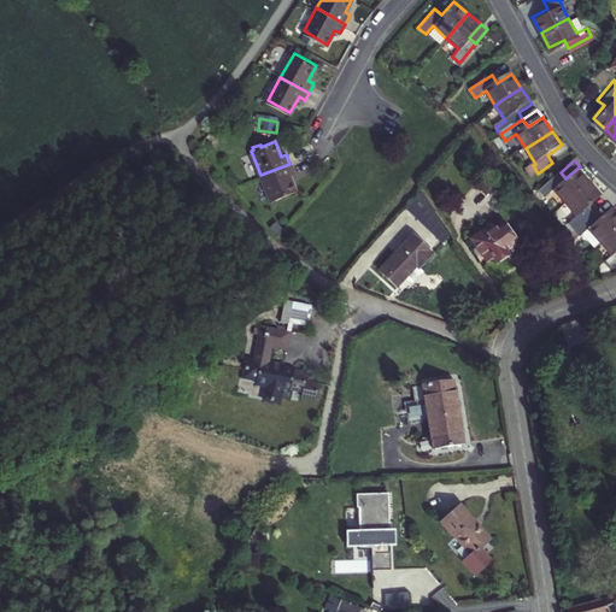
[(270,199),(294,189),(288,175),(294,174),(289,164),(260,175),(270,199)]
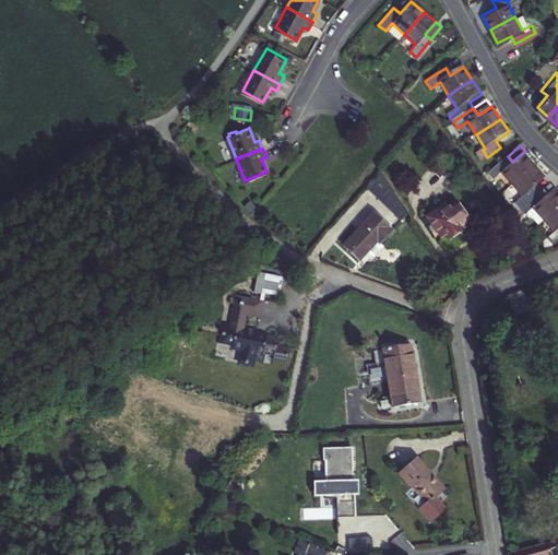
[(476,153),(482,161),(487,157),(483,150),(476,153)]
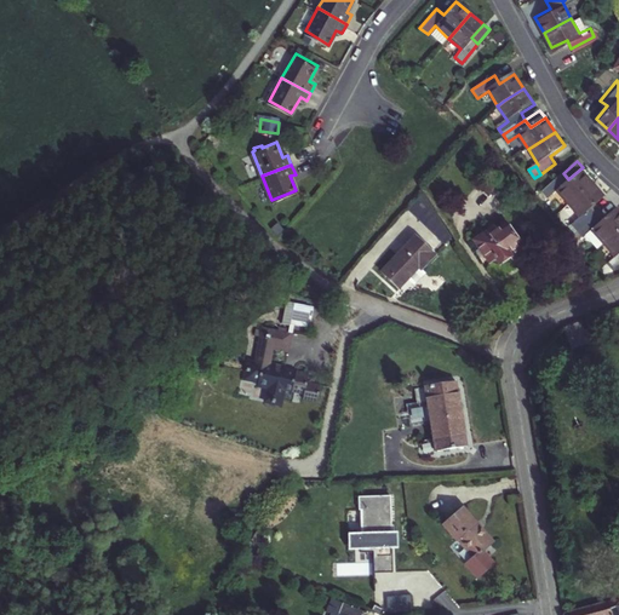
[(559,188),(569,200),(594,179),(583,167),(568,179),(563,173),(548,187),(544,189),(549,195),(559,188)]
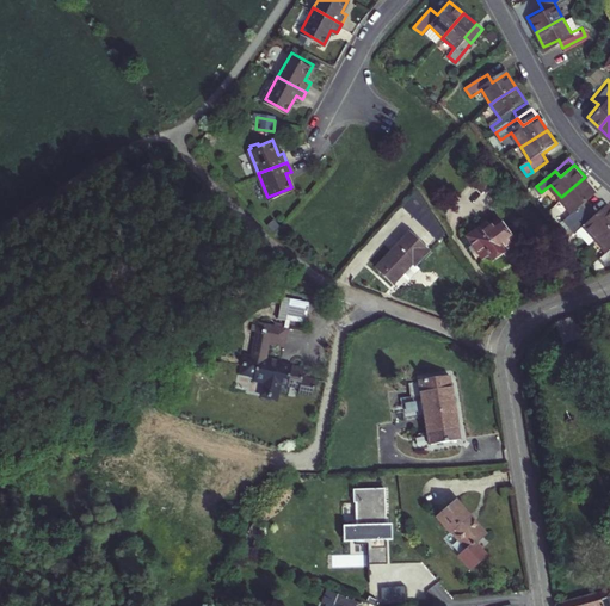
[(565,217),(570,223),(589,206),(584,201),(596,190),(585,177),(561,197),(572,210),(565,217)]
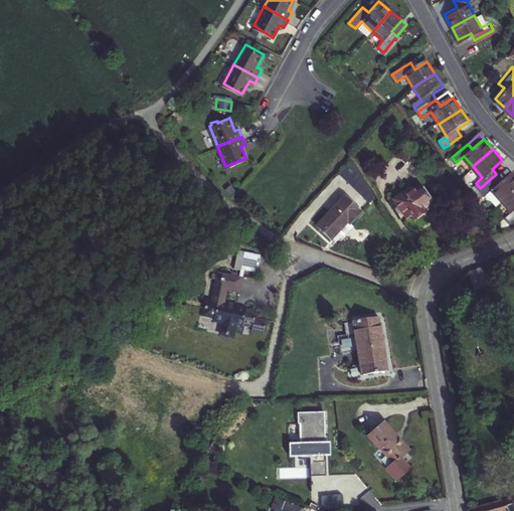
[(350,160),(340,170),(361,189),(363,186),(358,182),(360,180),(354,175),(359,169),(350,160)]
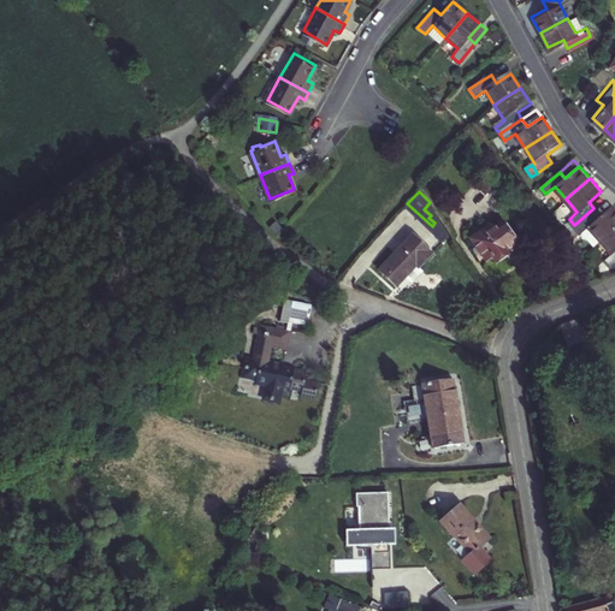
[(589,223),(599,236),(614,220),(614,205),(611,201),(598,213),(593,208),(574,225),(580,231),(589,223)]
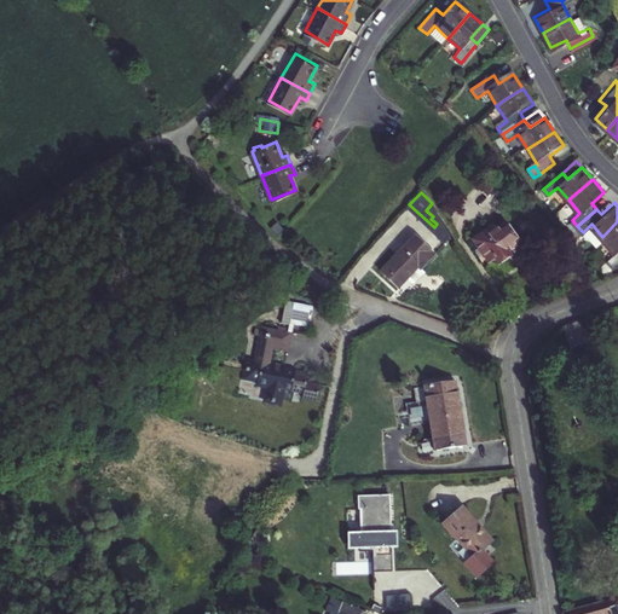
[(481,222),(490,247),(498,245),(500,252),(512,248),(513,252),(527,247),(518,214),(507,218),(506,214),(481,222)]
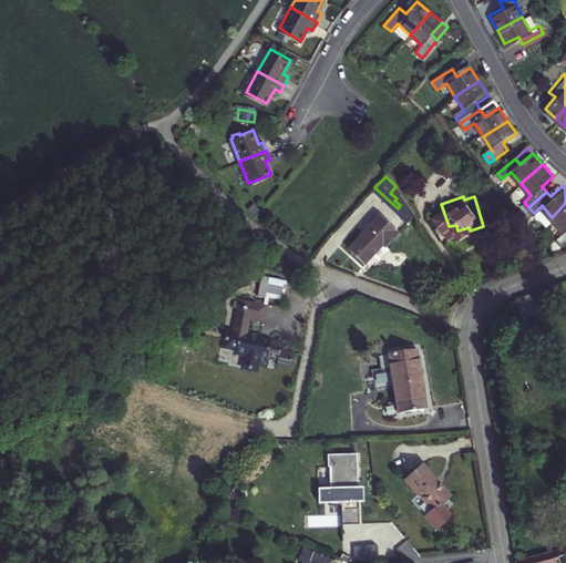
[(554,235),(559,242),(565,235),(565,203),(552,217),(562,228),(554,235)]
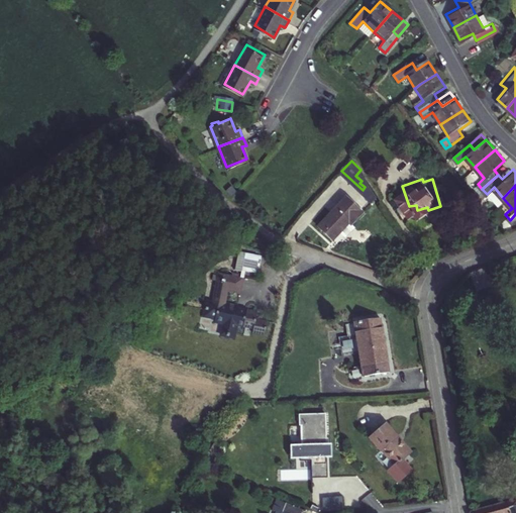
[(364,209),(347,193),(319,223),(333,235),(350,218),(352,220),(364,209)]
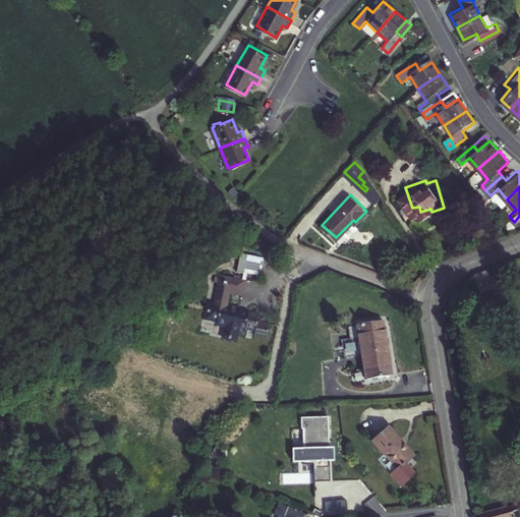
[(237,272),(247,273),(247,268),(260,269),(262,253),(239,250),(237,272)]
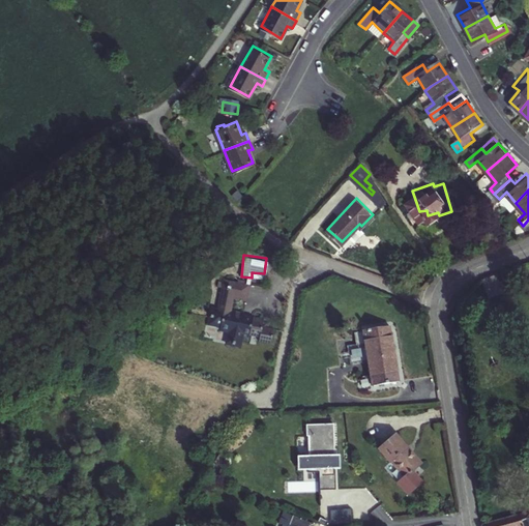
[(496,268),(481,274),(482,275),(487,288),(502,283),(496,268)]
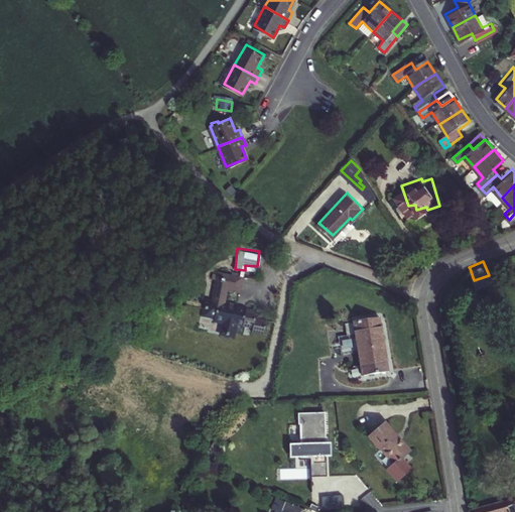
[(268,320),(257,317),(258,310),(246,308),(246,310),(238,309),(239,304),(226,302),(228,290),(237,291),(239,276),(217,273),(212,303),(208,302),(206,310),(209,311),(208,317),(217,318),(216,322),(224,323),(223,335),(237,338),(239,325),(255,328),(254,331),(266,333),(268,320)]
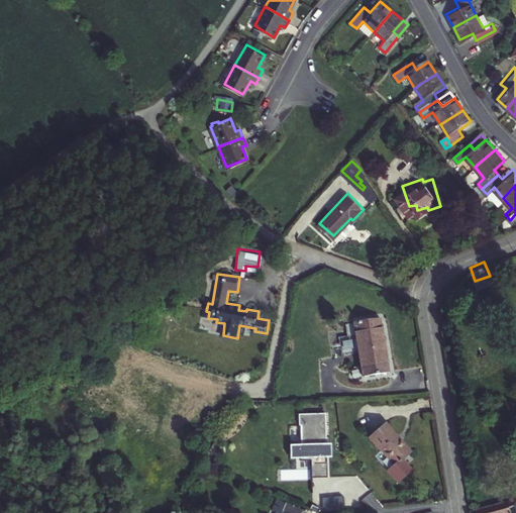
[(362,374),(389,369),(382,316),(346,321),(348,331),(355,330),(362,374)]
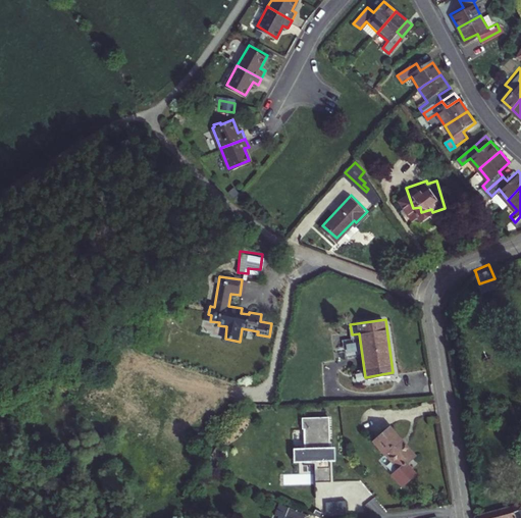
[(328,449),(327,417),(300,418),(301,429),(303,429),(304,450),(292,451),(292,464),(312,463),(313,471),(313,481),(314,496),(315,496),(314,481),(330,480),(329,462),(334,462),(333,448),(328,449)]
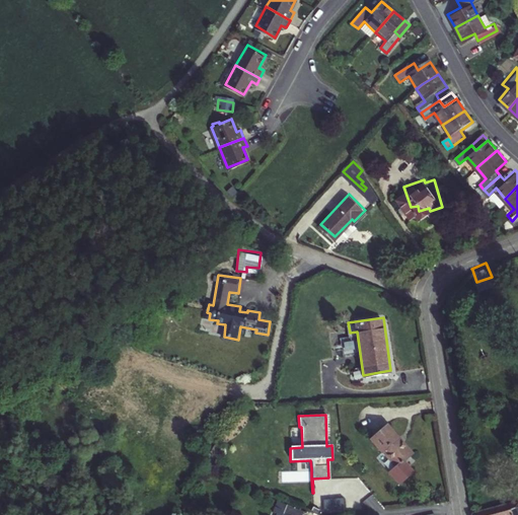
[(369,438),(393,466),(390,469),(400,481),(412,470),(402,459),(411,451),(396,435),(394,437),(384,425),(369,438)]
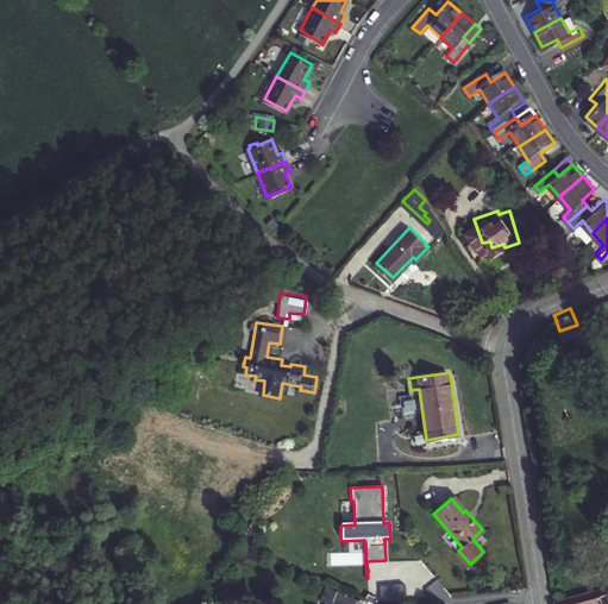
[(405,593),(403,578),(381,579),(381,595),(405,593)]
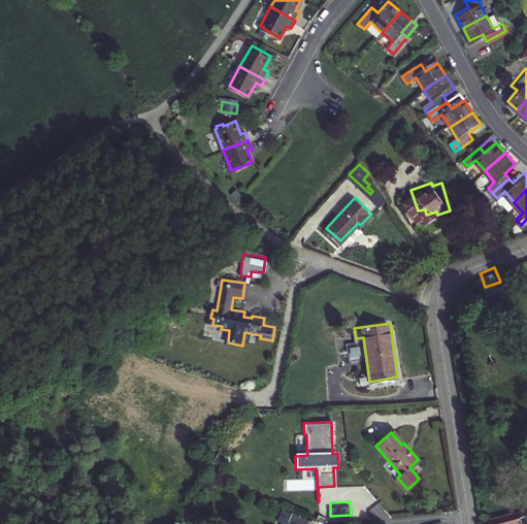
[(300,523),(305,515),(287,508),(278,504),(273,514),(276,516),(282,518),(278,523),(276,523),(273,523),(267,520),(265,523),(300,523)]
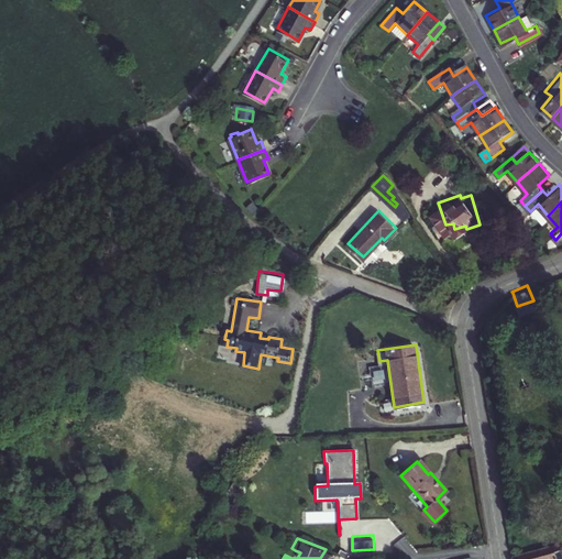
[(547,558),(555,556),(555,558),(561,558),(561,545),(551,548),(548,540),(515,550),(513,551),(513,557),(513,558),(547,558)]
